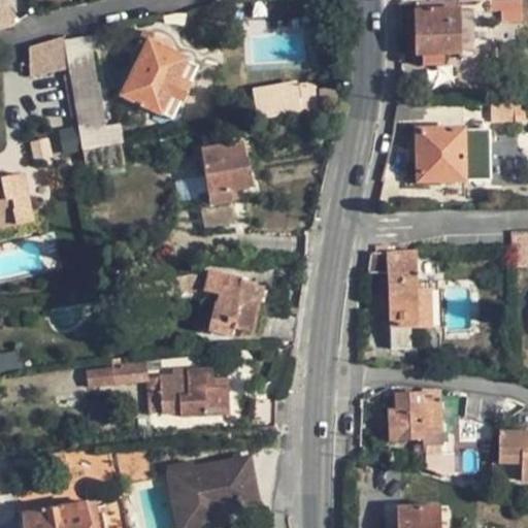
[(479,0),(417,2),(418,54),(459,53),(459,42),(458,20),(467,20),(467,27),(480,26),(479,0)]
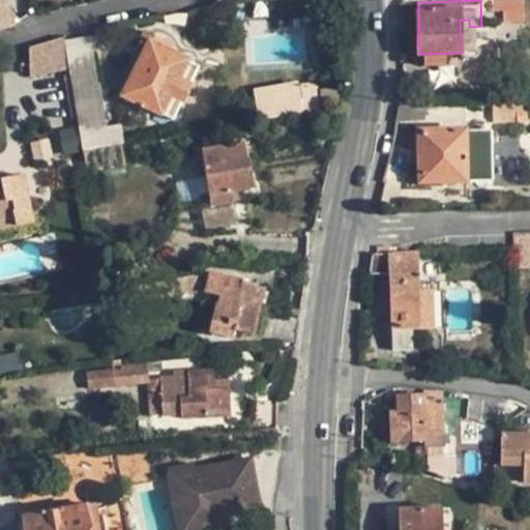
[(492,0),(492,9),(502,9),(502,21),(522,21),(520,0),(492,0)]
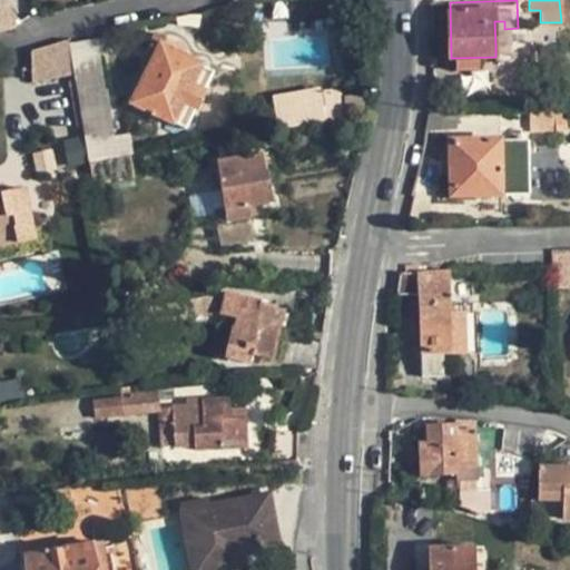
[(5,2),(0,2),(0,32),(11,31),(6,10),(5,2)]
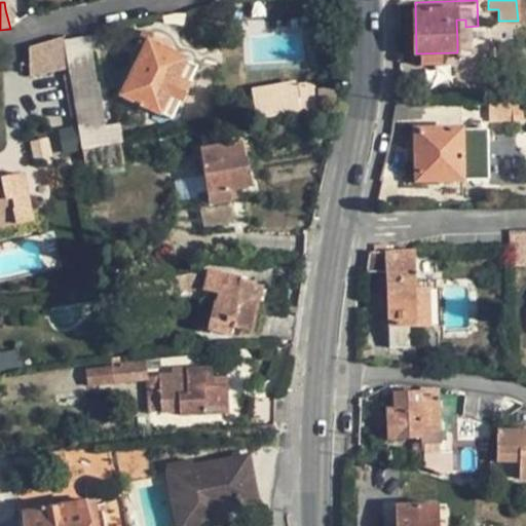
[(16,17),(5,9),(10,29),(12,28),(17,24),(16,17)]
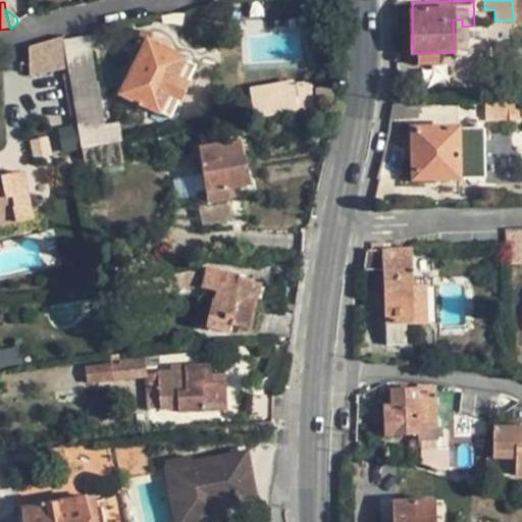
[(462,19),(453,19),(454,42),(463,42),(462,27),(462,19)]
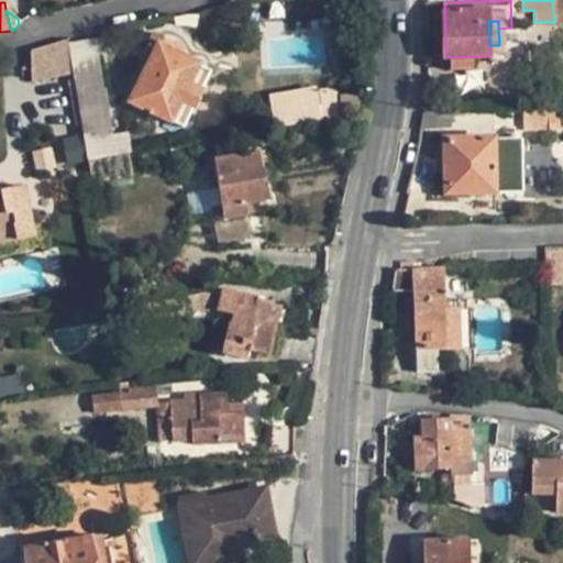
[(147,68),(131,102),(184,129),(212,70),(180,55),(185,47),(154,33),(139,65),(147,68)]
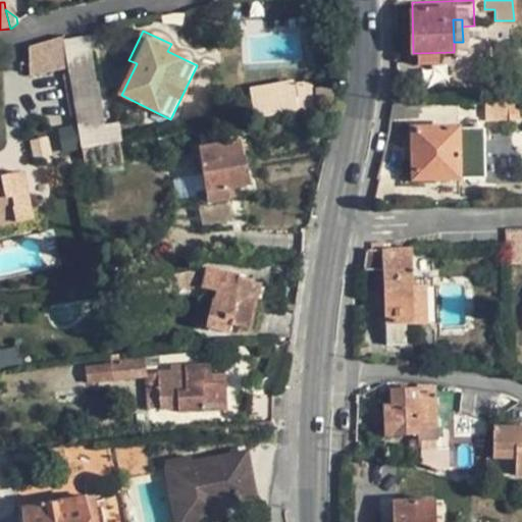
[(62,37),(29,47),(30,75),(68,68),(62,37)]
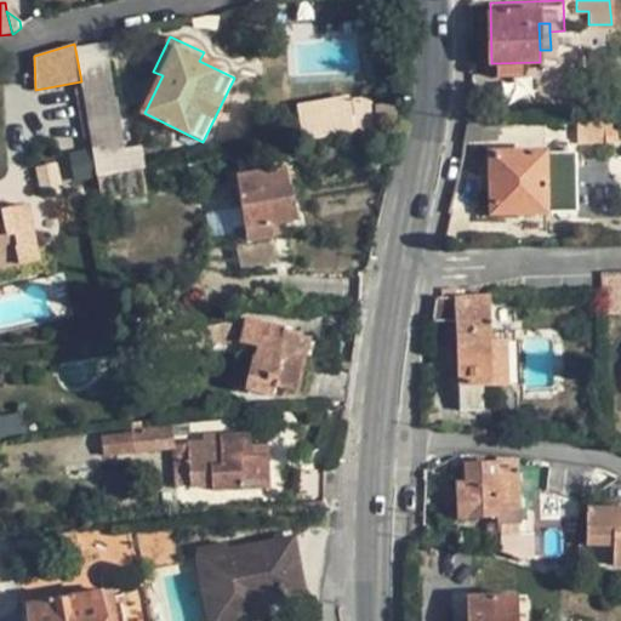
[(119,127),(114,96),(84,101),(89,125),(90,138),(97,177),(146,169),(142,147),(123,152),(120,137),(119,138),(115,130),(119,127)]
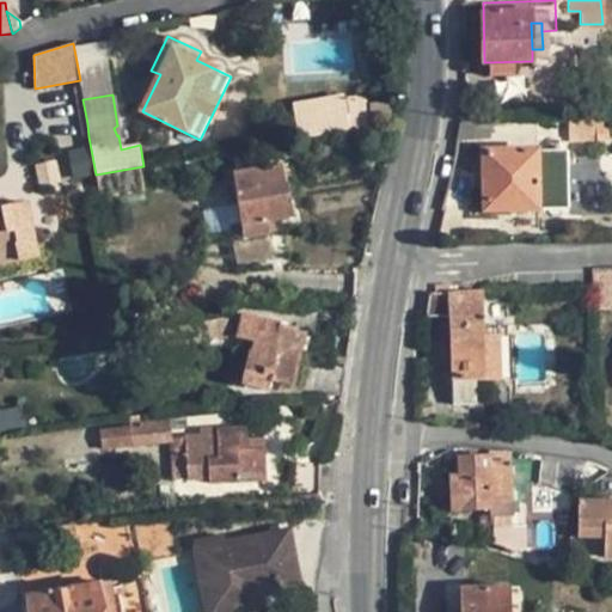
[(83,98),(75,99),(80,124),(87,123),(83,99),(83,98)]
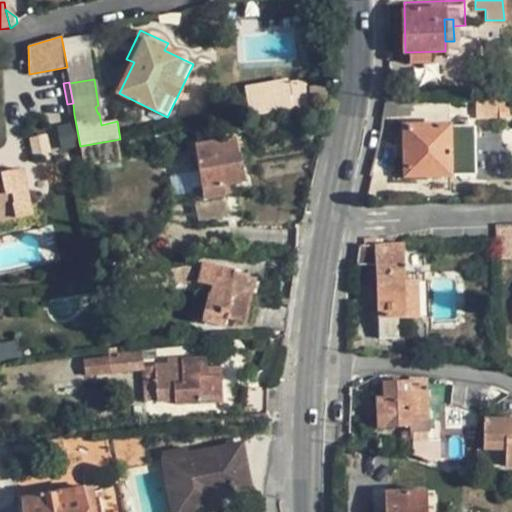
[(289,82),(245,90),(250,113),(292,105),(289,82)]
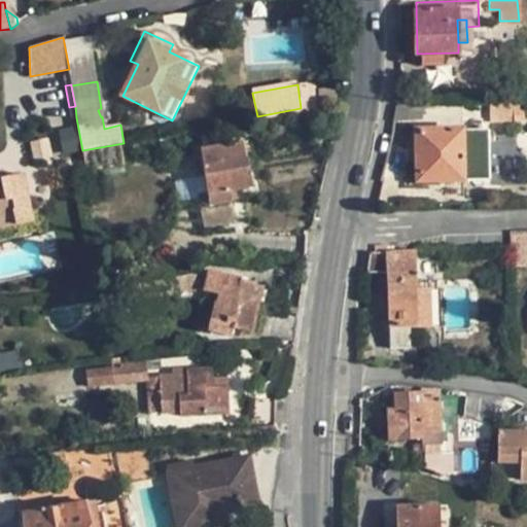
[(525,99),(496,100),(496,123),(524,124),(525,99)]
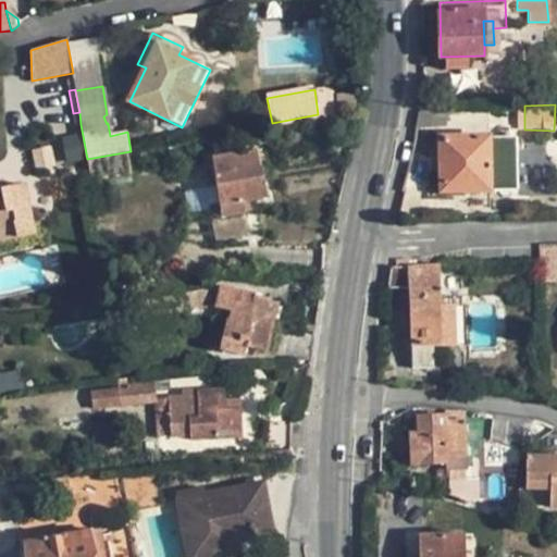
[(448,109),(419,109),(419,112),(416,130),(447,128),(448,109)]
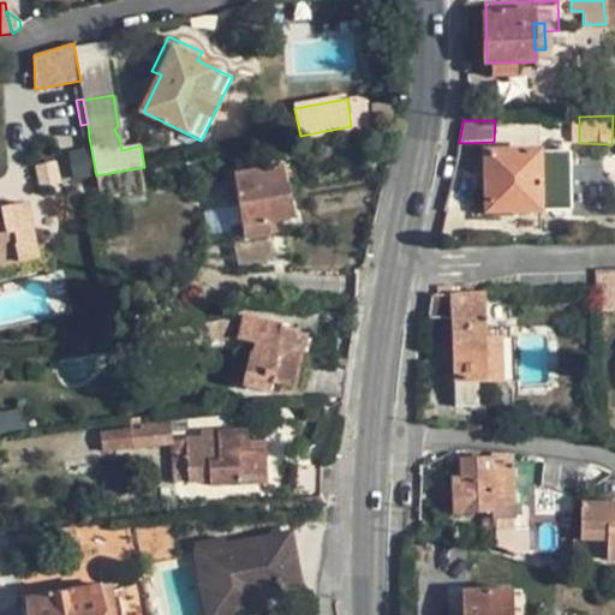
[(578,150),(485,153),(485,221),(579,219),(578,150)]
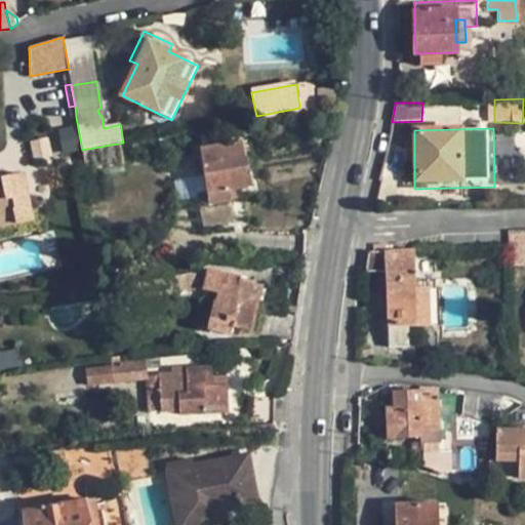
[(47,138),(30,142),(33,159),(50,155),(47,138)]
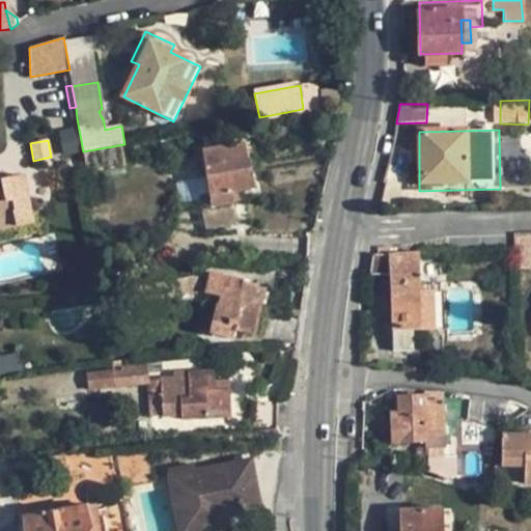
[(247,143),(203,150),(210,194),(199,196),(206,229),(238,224),(233,204),(232,192),(242,191),(255,189),(247,143)]
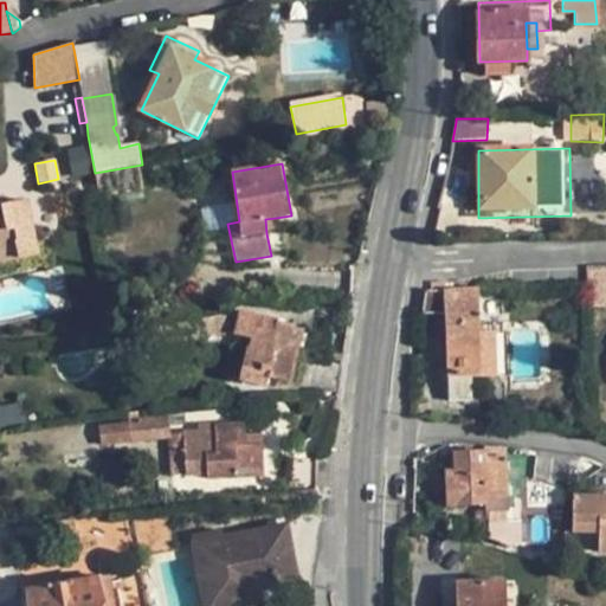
[(92,165),(72,168),(73,178),(94,173),(92,165)]
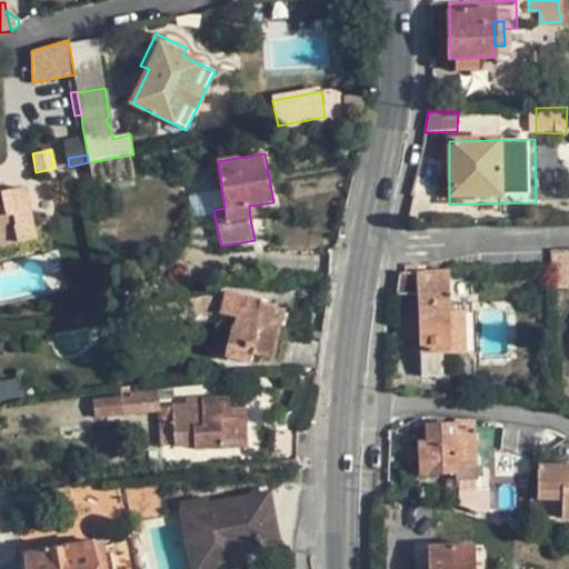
[(137,178),(133,155),(89,162),(89,163),(91,186),(135,178),(137,178)]
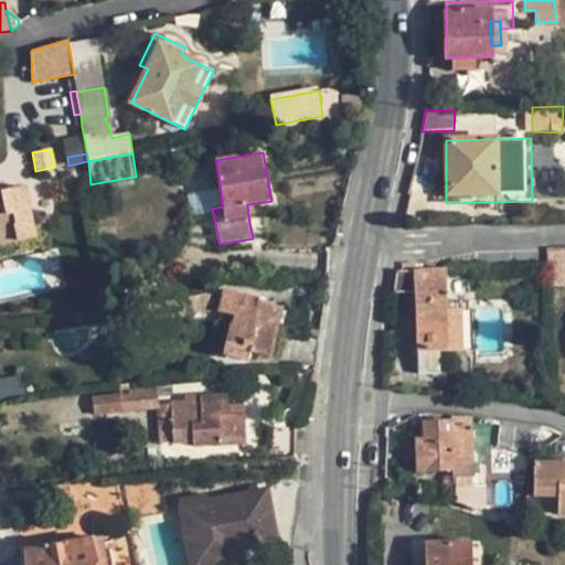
[(0,244),(35,236),(25,187),(6,190),(0,191),(0,244)]
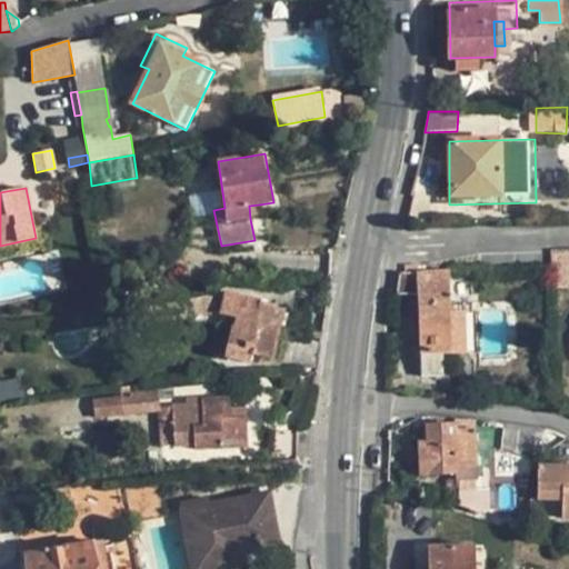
[(260,217),(259,205),(249,206),(250,219),(260,217)]
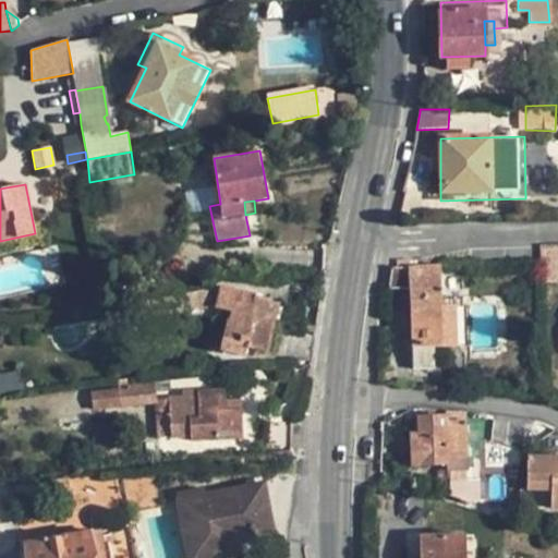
[(413,348),(437,348),(459,347),(458,304),(444,304),(441,265),(392,267),(390,289),(411,289),(413,348)]
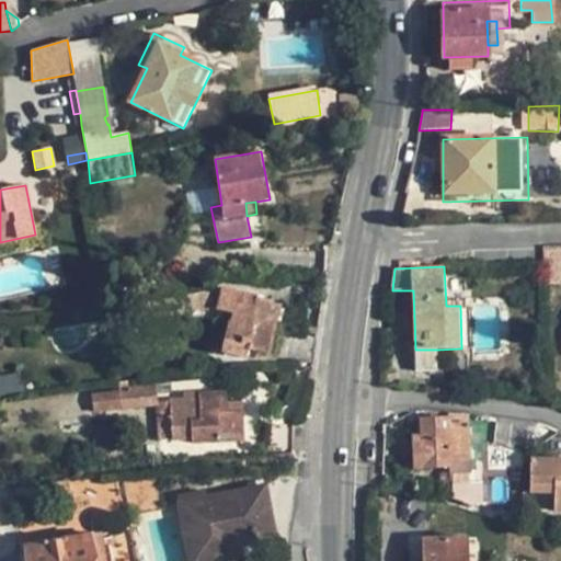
[(259,296),(221,288),(217,310),(233,313),(231,322),(230,321),(221,353),(245,358),(248,348),(270,354),(277,320),(268,319),(273,300),(259,297),(259,296)]
